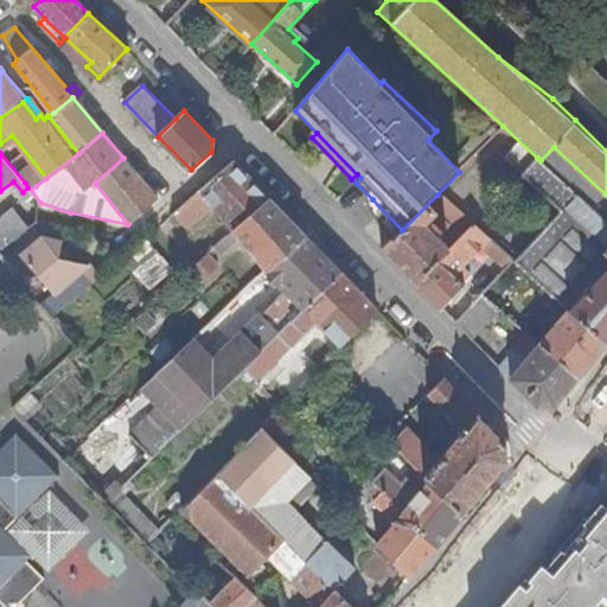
[(95,183),(128,224),(158,199),(123,158),(95,183)]
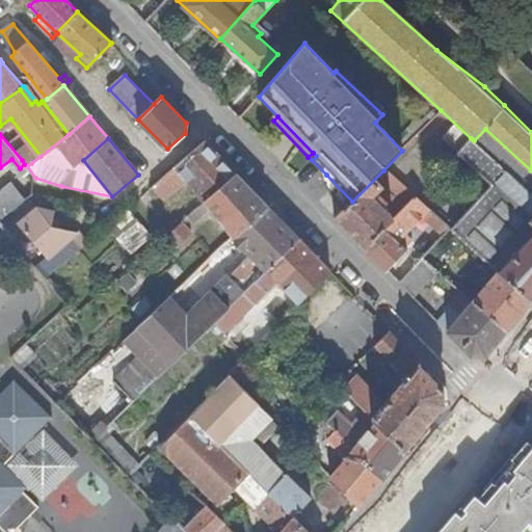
[(531,302),(531,301),(531,193),(474,140),(471,138),(456,154),(490,186),(451,231),(499,273),(531,302)]
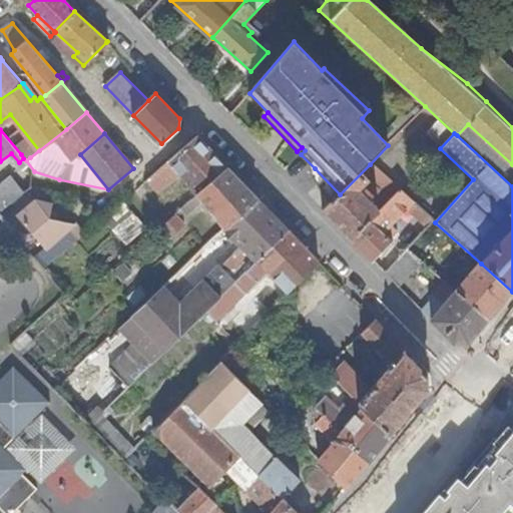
[(196,196),(228,169),(196,136),(145,181),(156,196),(180,176),(196,196)]
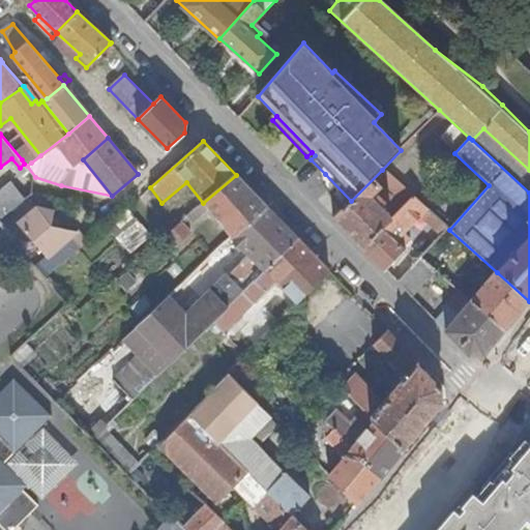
[(24,164),(27,166),(31,163),(26,156),(22,159),(24,164)]
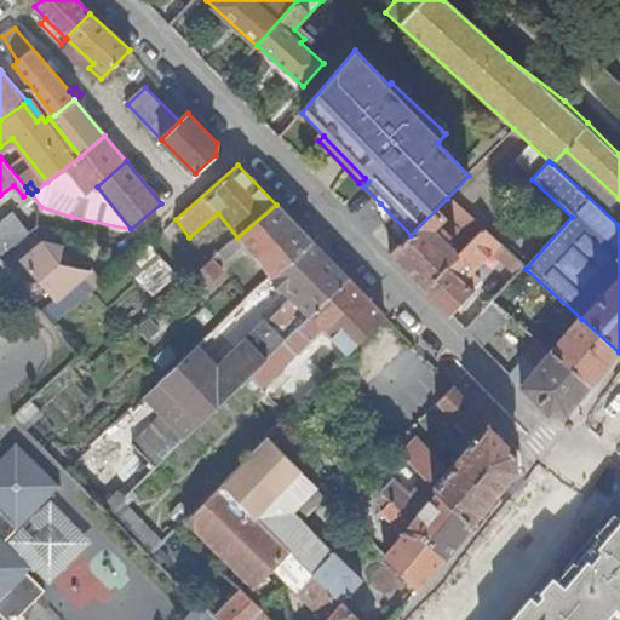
[(401,245),(391,254),(426,290),(426,291),(483,233),(447,199),(411,235),(401,245)]
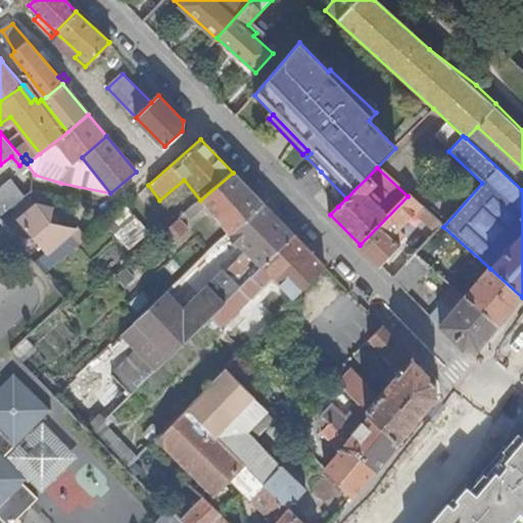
[(332,199),(338,206),(346,198),(321,172),(316,176),(322,185),(332,199)]
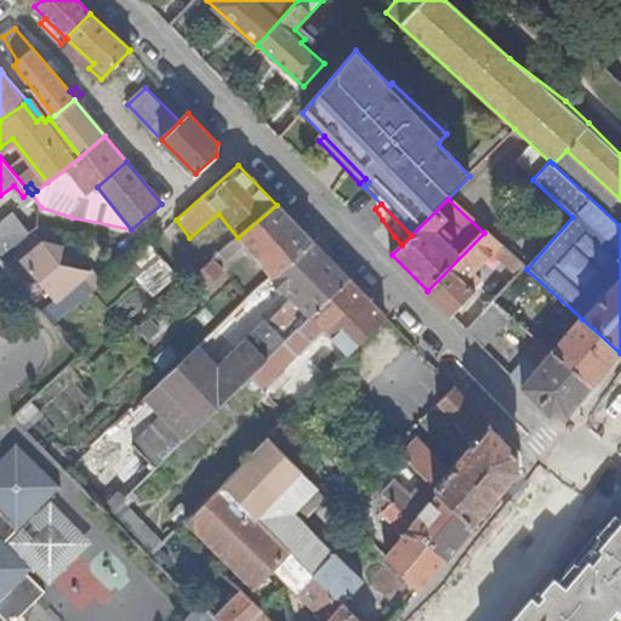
[(272,278),(312,241),(277,205),(238,238),(217,256),(223,265),(240,250),(245,255),(250,251),(272,278)]
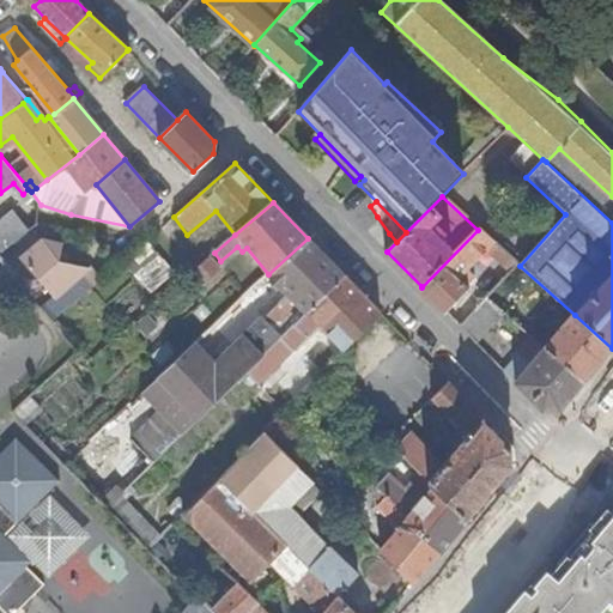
[(0,255),(28,234),(8,213),(0,220),(0,255)]
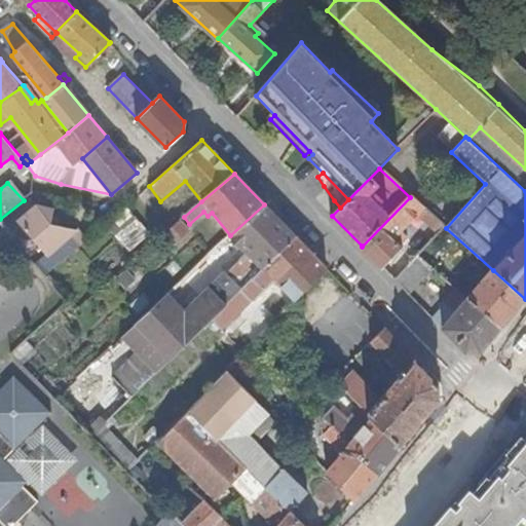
[(362,247),(362,246),(360,248),(381,270),(403,249),(395,240),(419,215),(425,221),(423,222),(438,234),(444,226),(411,196),(410,197),(362,247)]
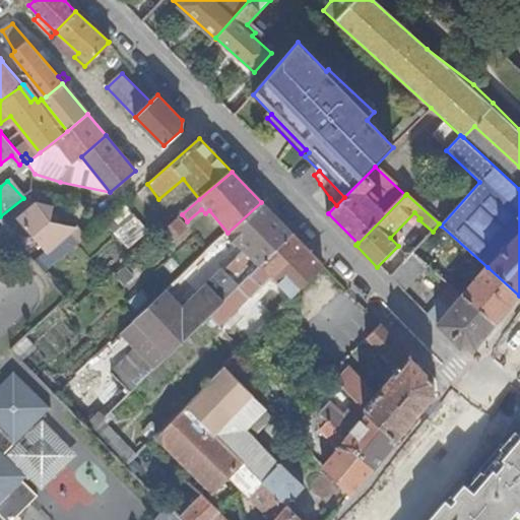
[(260,265),(291,234),(261,202),(228,233),(228,234),(239,246),(244,251),(235,260),(208,285),(206,283),(179,310),(164,293),(134,321),(142,330),(130,342),(137,350),(112,374),(124,387),(130,394),(209,316),(238,287),(250,275),(260,265)]
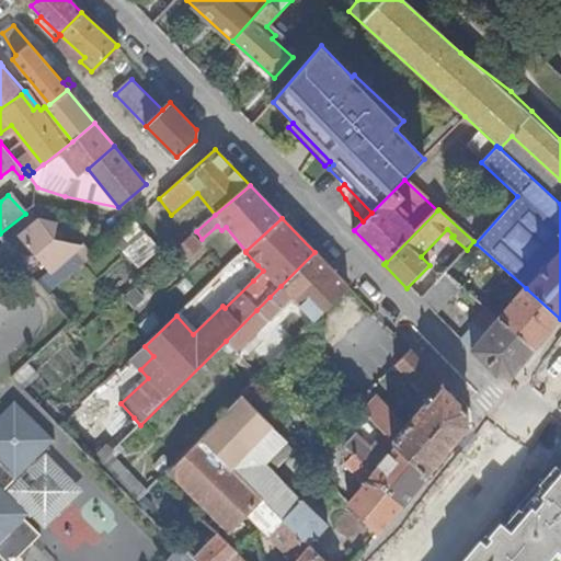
[(52,292),(90,258),(79,244),(59,240),(56,243),(52,238),(55,226),(37,220),(18,239),(47,273),(41,278),(52,292)]
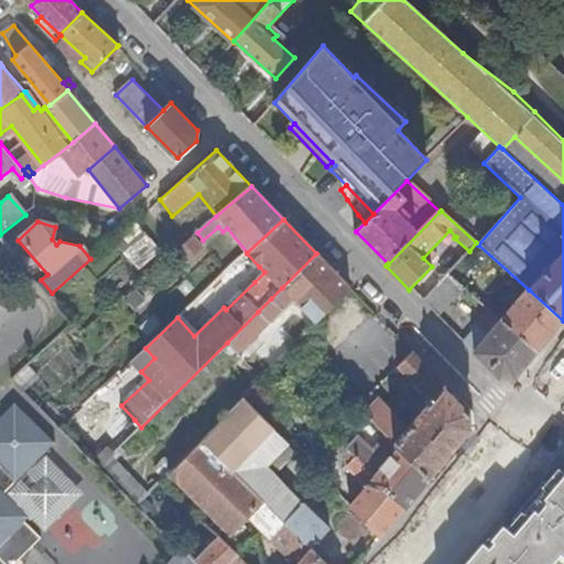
[(159,251),(133,221),(112,240),(138,270),(159,251)]
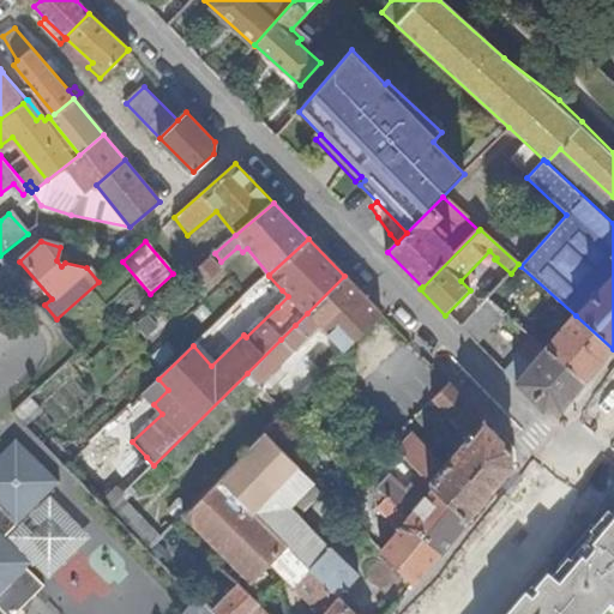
[(0,288),(6,283),(14,275),(0,258),(0,288)]
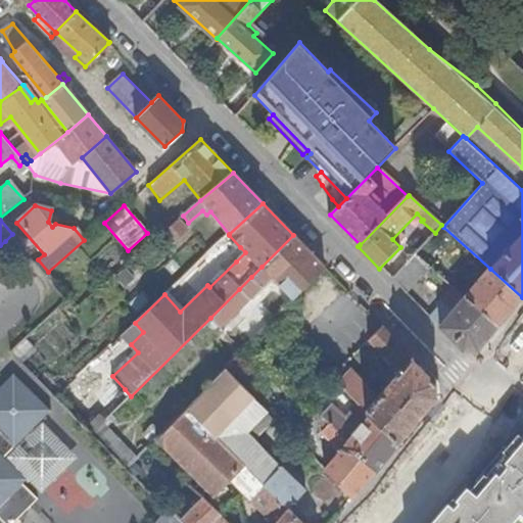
[(187,231),(178,220),(162,233),(172,244),(187,231)]
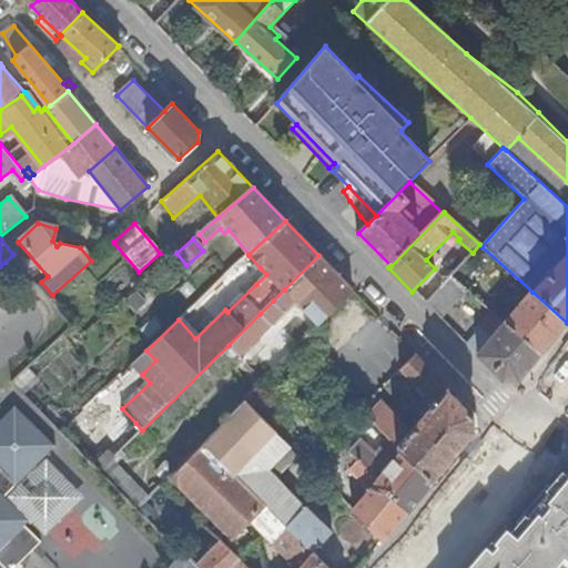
[(318,324),(353,291),(318,255),(284,290),(318,324)]
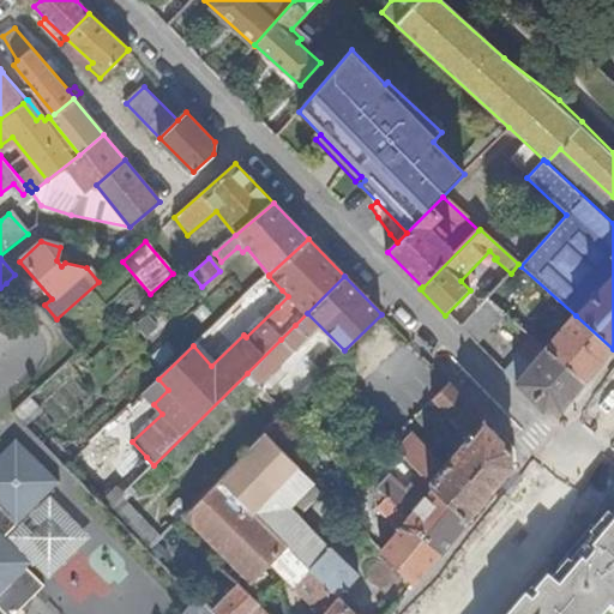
[(288,296),(282,290),(271,301),(277,307),(288,296)]
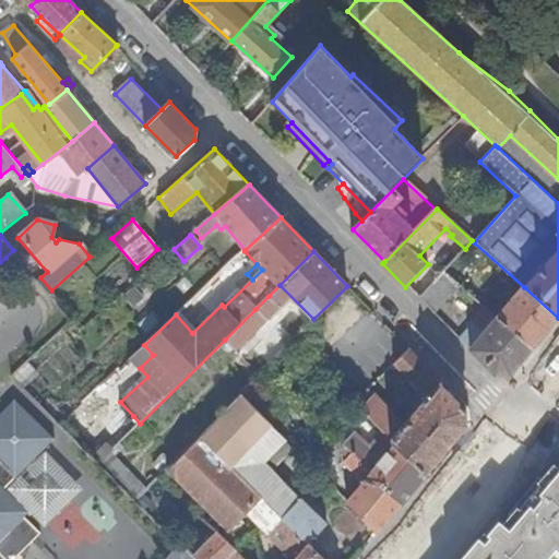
[(444,273),(451,278),(455,273),(449,269),(444,273)]
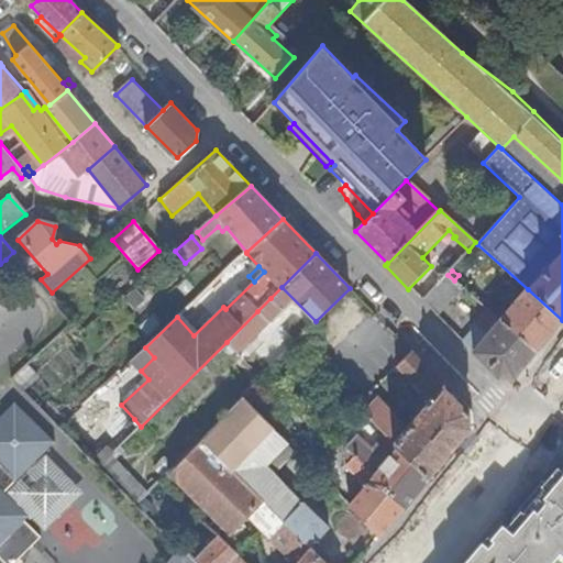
[(453,289),(457,284),(454,280),(448,275),(443,280),(453,289)]
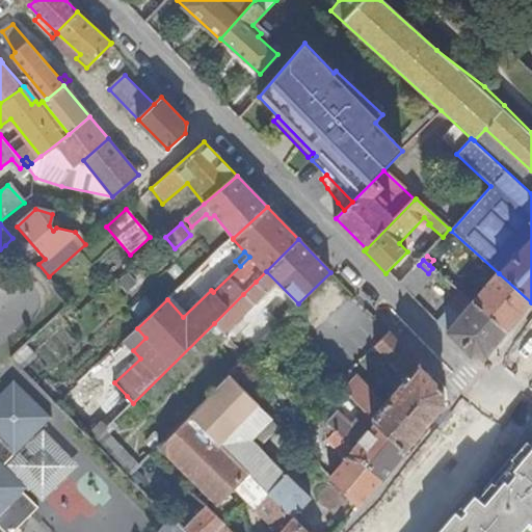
[(455,285),(472,297),(487,275),(472,263),(455,285)]
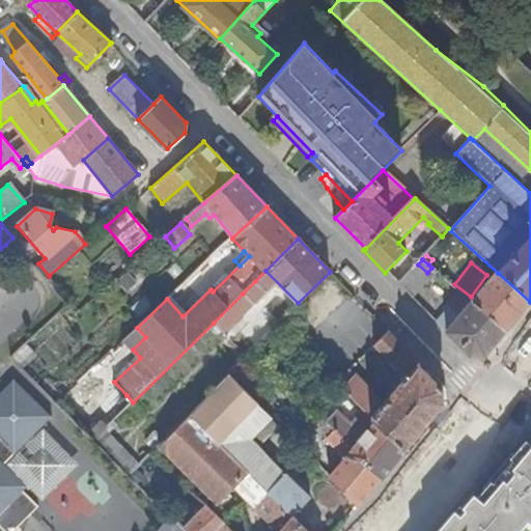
[(404,289),(409,294),(427,273),(418,264),(404,279),(410,283),(404,289)]
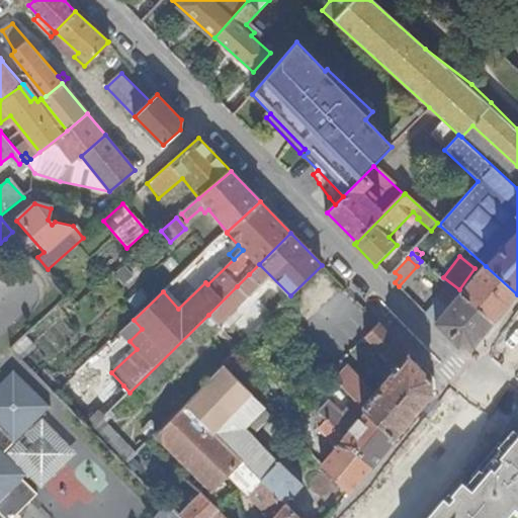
[(494,324),(517,294),(486,266),(460,295),(494,324)]
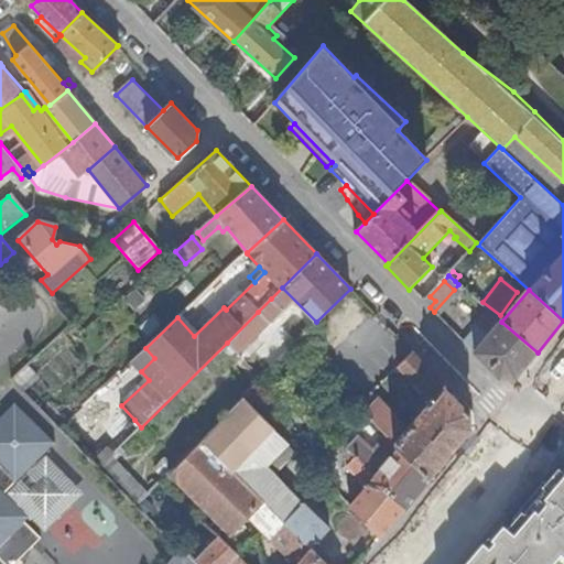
[(134,310),(143,303),(134,292),(126,300),(134,310)]
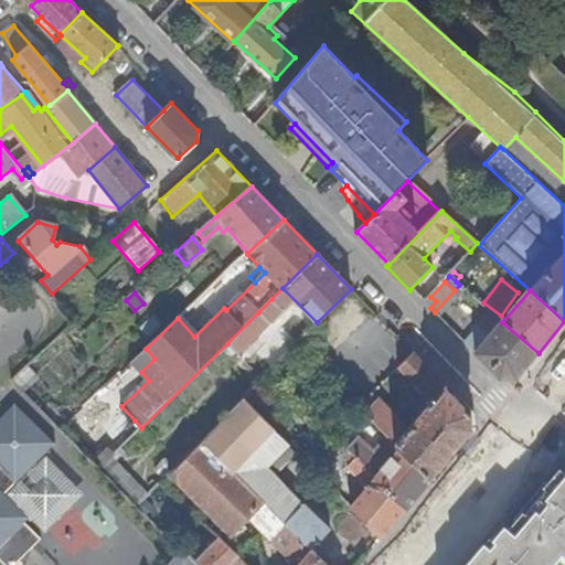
[(430,297),(426,304),(430,308),(436,301),(430,297)]
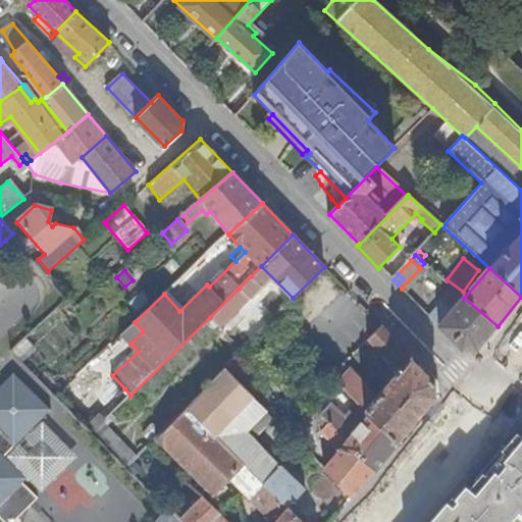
[(261,286),(251,276),(239,289),(249,299),(261,286)]
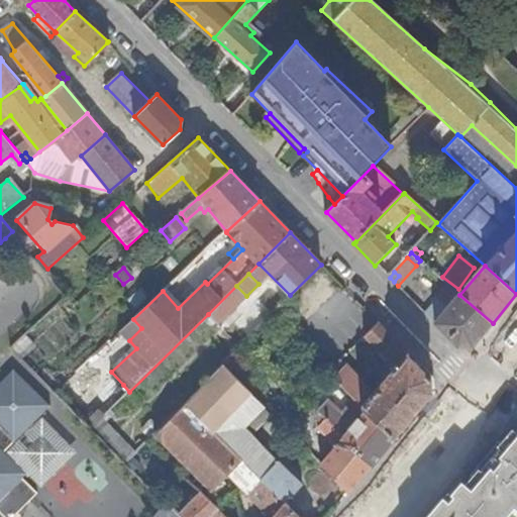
[(76,302),(84,295),(76,285),(68,293),(70,295),(76,302)]
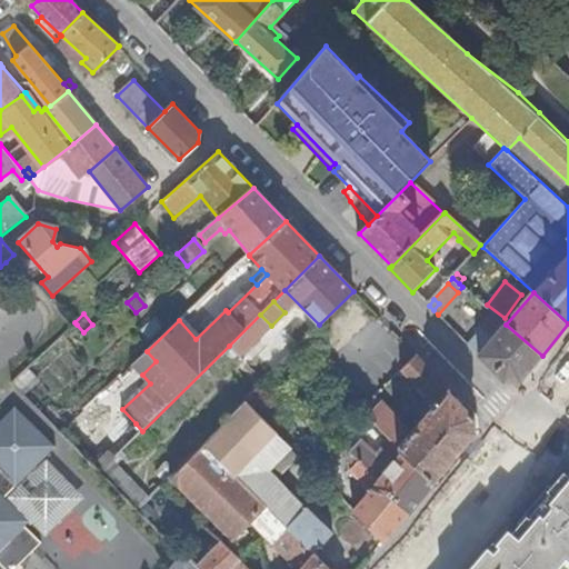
[(271,326),(260,315),(229,346),(240,357),(271,326)]
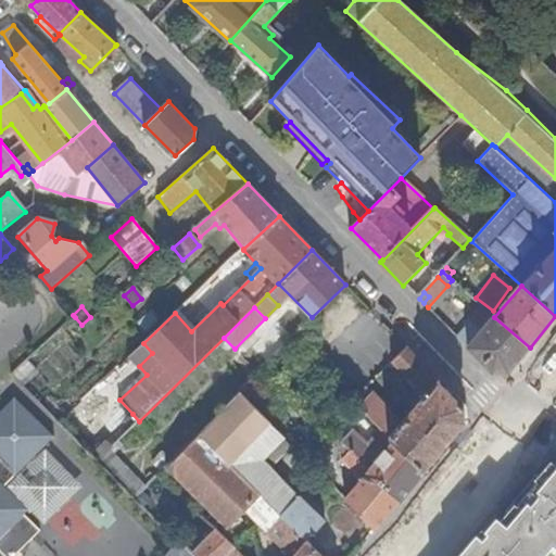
[(457,338),(468,349),(494,317),(483,307),(457,338)]
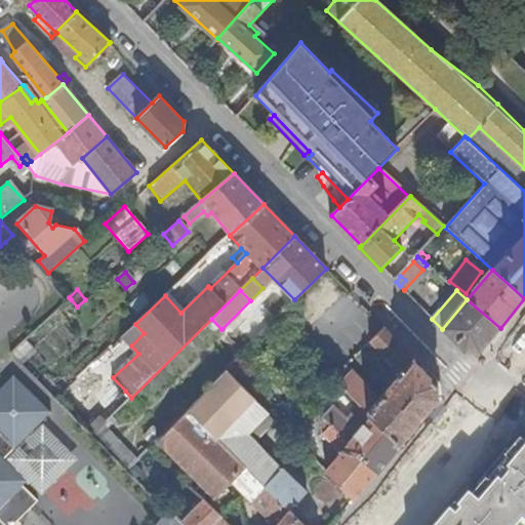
[(137,314),(151,303),(144,295),(130,306),(137,314)]
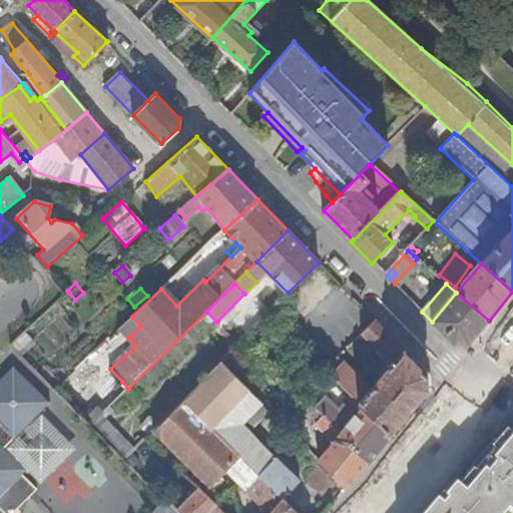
[(65,296),(57,305),(67,316),(79,305),(83,310),(91,302),(83,293),(75,300),(69,293),(65,296)]
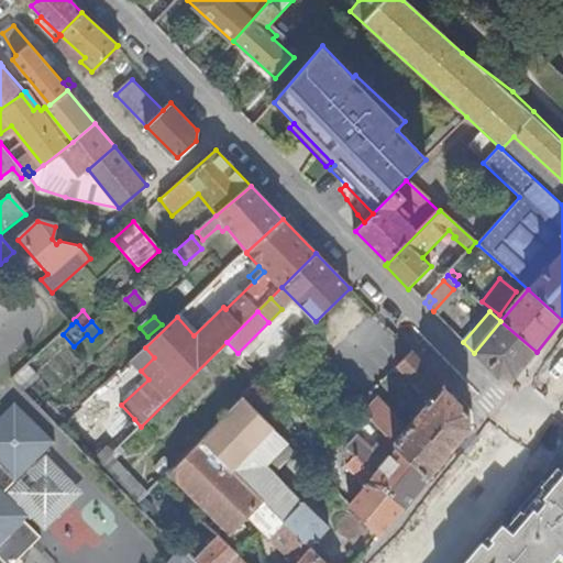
[(515,378),(537,352),(500,321),(474,353),(498,378),(515,378)]
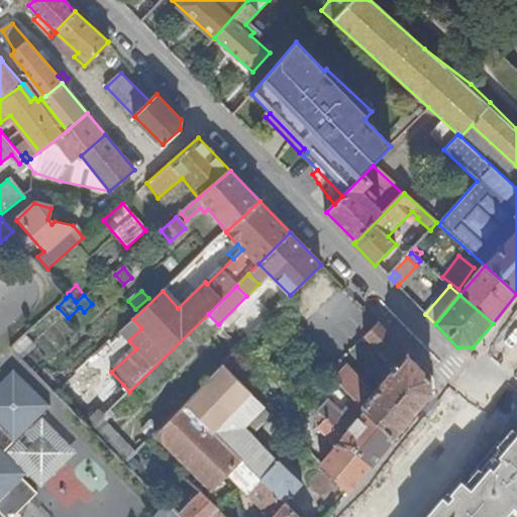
[(141,328),(133,319),(120,331),(129,340),(141,328)]
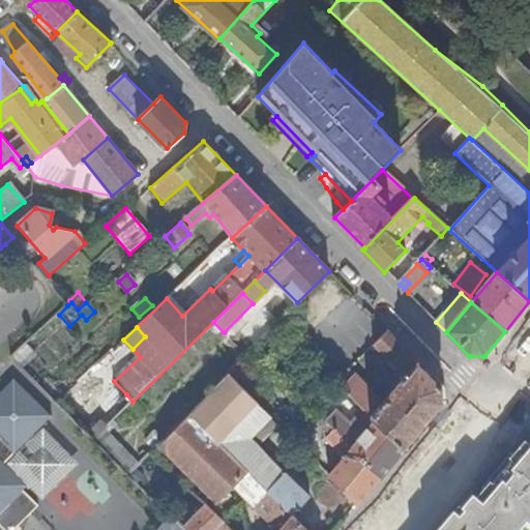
[(405,376),(417,361),(387,331),(374,345),(405,376)]
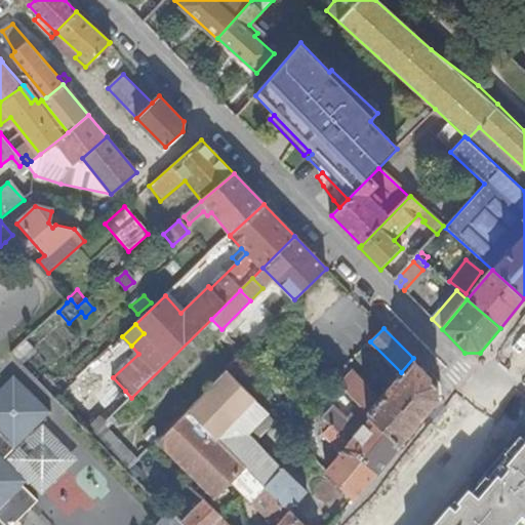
[(12,354),(23,365),(34,354),(24,344),(12,354)]
